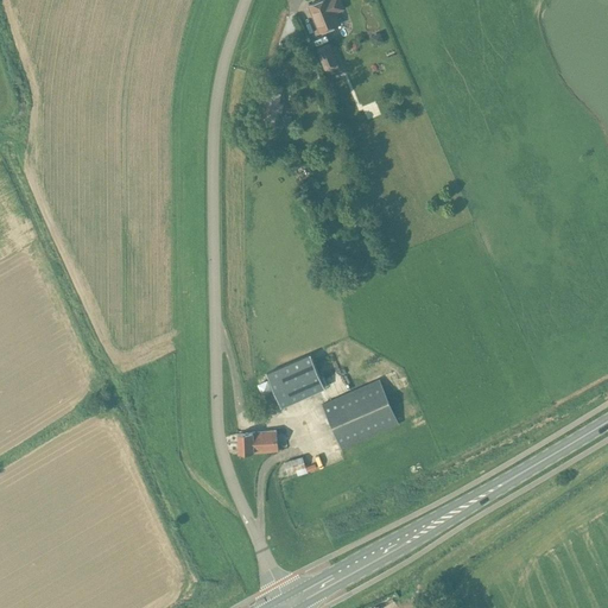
[(320,0),(308,5),(320,32),(341,24),(336,12),(344,8),(340,0),(320,0)]
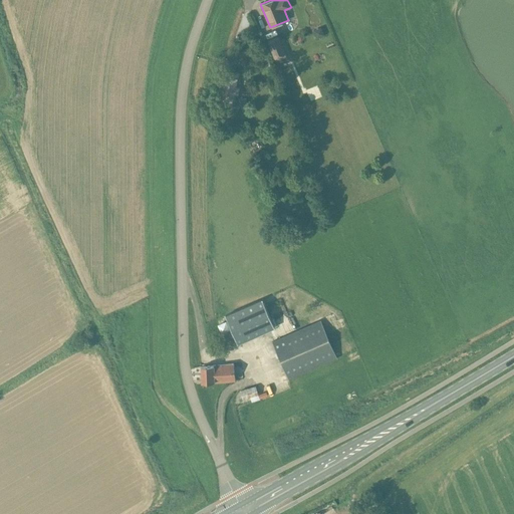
[(286,53),(279,35),(267,40),(274,58),(275,58),(277,63),(287,58),(285,54),(286,53)]
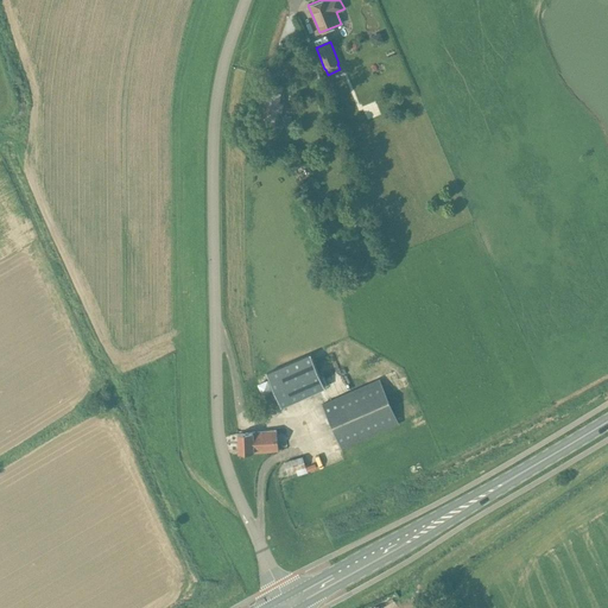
[(315,61),(308,63),(310,70),(317,68),(315,61)]
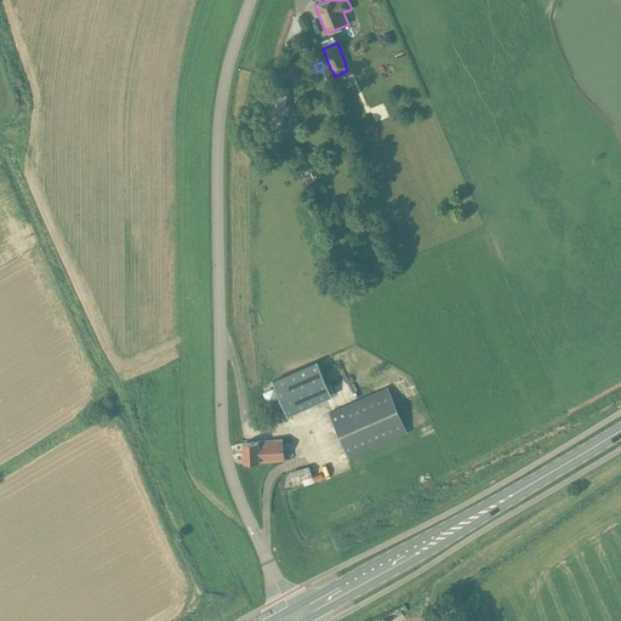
[(291,129),(300,126),(296,118),(289,120),(291,129)]
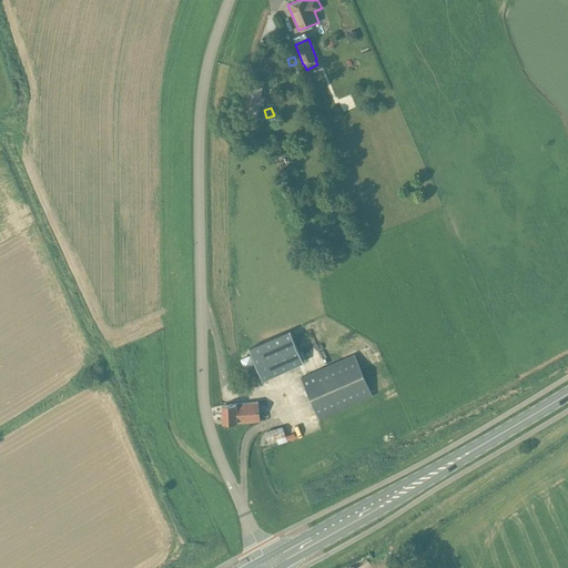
[(304,362),(290,330),(250,348),(263,379),(304,362)]
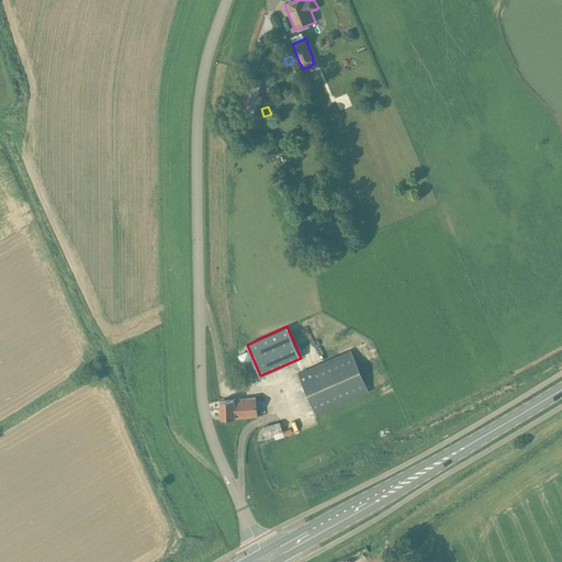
[(369,392),(350,350),(298,372),(316,415),(369,392)]
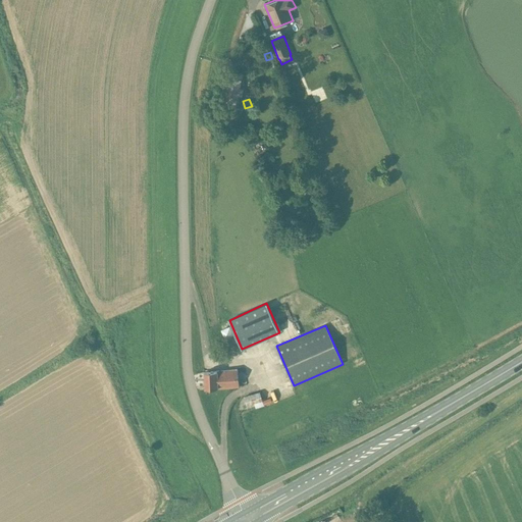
[(222,330),(225,338),(232,335),(229,327),(222,330)]
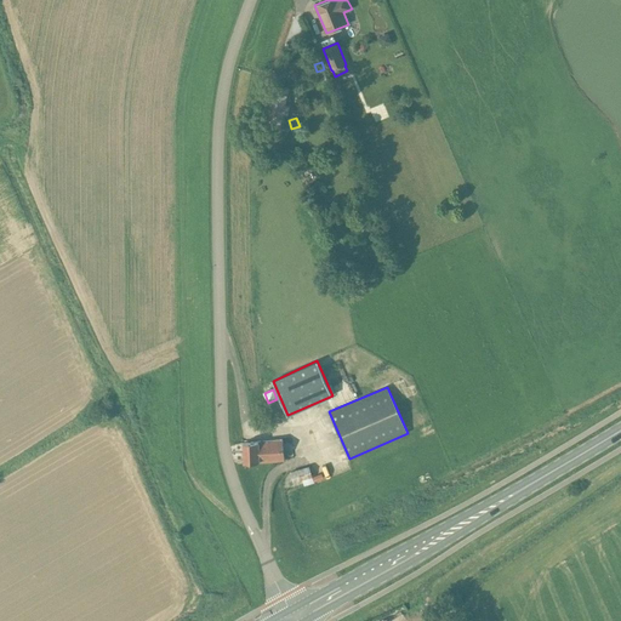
[(284,459),(281,438),(243,442),(245,463),(284,459)]
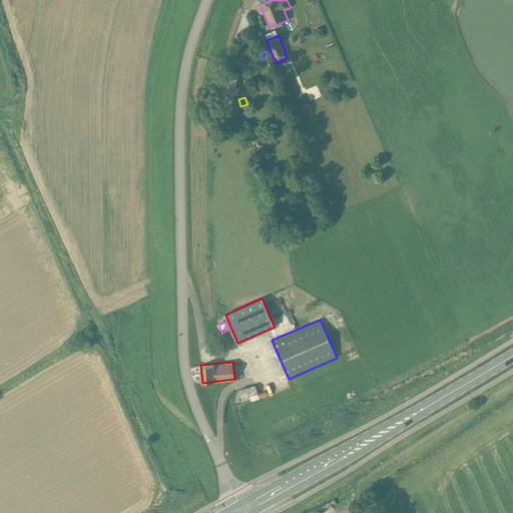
[(258,394),(255,385),(239,389),(242,398),(258,394)]
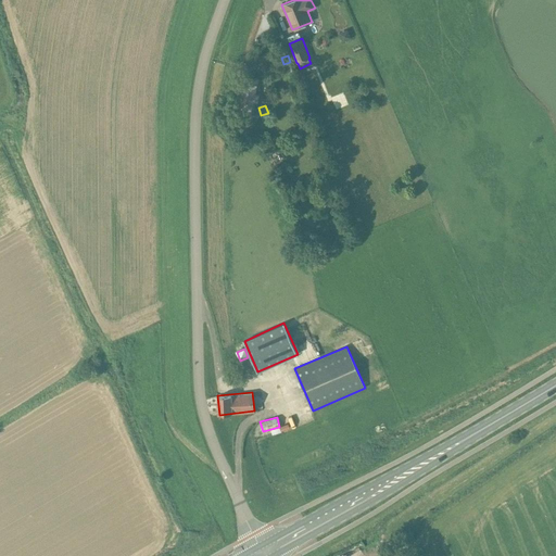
[(369,554),(384,544),(379,536),(365,546),(369,554)]
